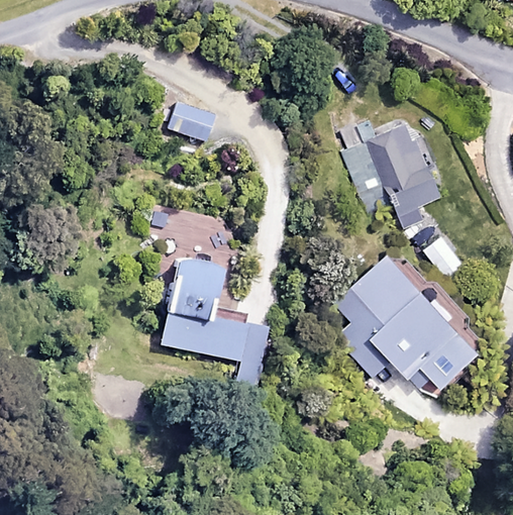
[(209,113),(172,101),(164,128),(201,140),(209,113)]
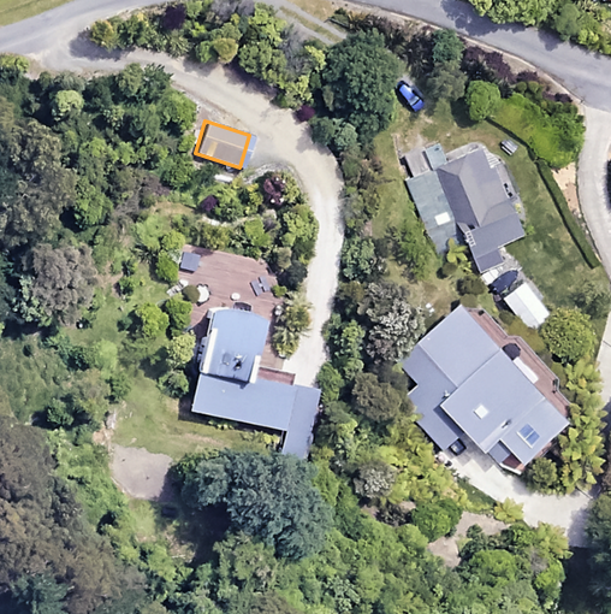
[(460,246),(473,278),(532,255),(488,148),(411,178),(440,253),(460,246)]
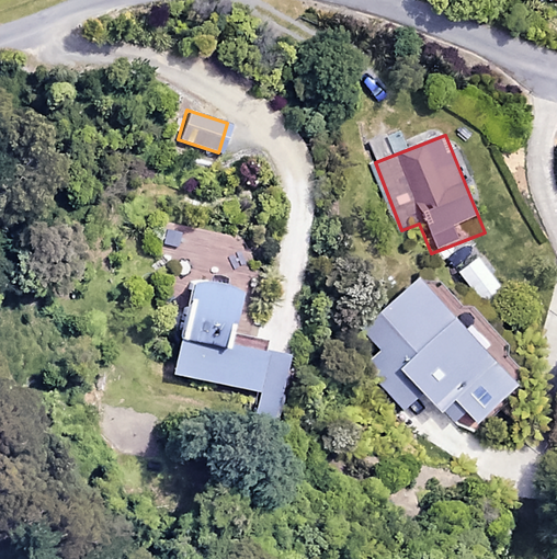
[(512,296),(477,258),(458,275),(493,314),(512,296)]
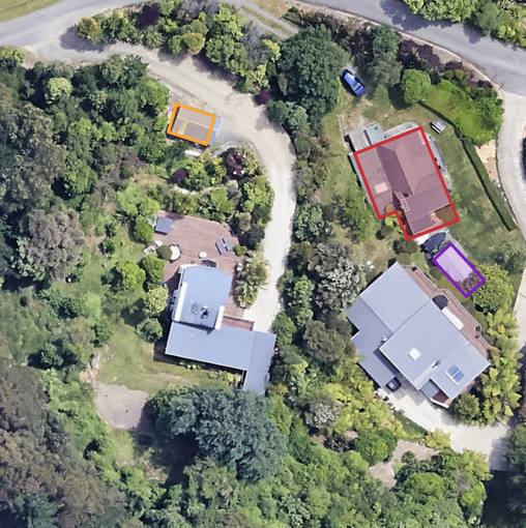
[(504,350),(409,247),(343,310),(378,349),(359,365),(381,388),(401,370),(417,387),(430,377),(451,400),(504,350)]
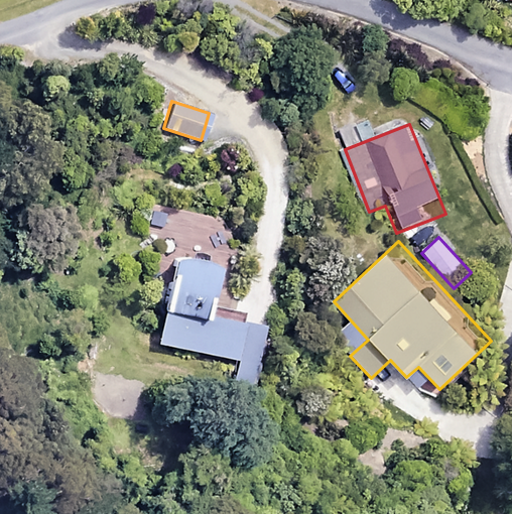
[(224,264),(180,255),(161,344),(238,360),(233,383),(256,388),(268,329),(212,317),(224,264)]
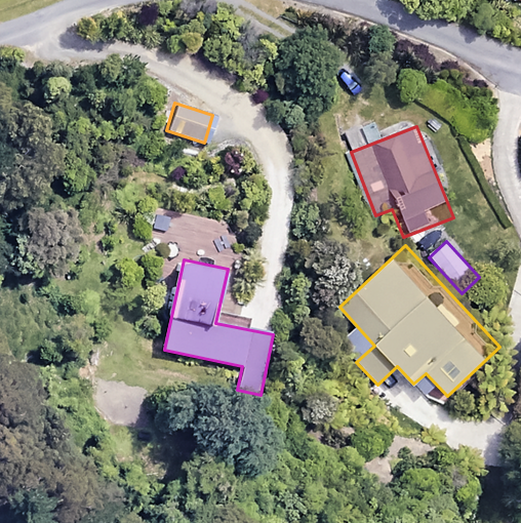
All buildings are outlined.
